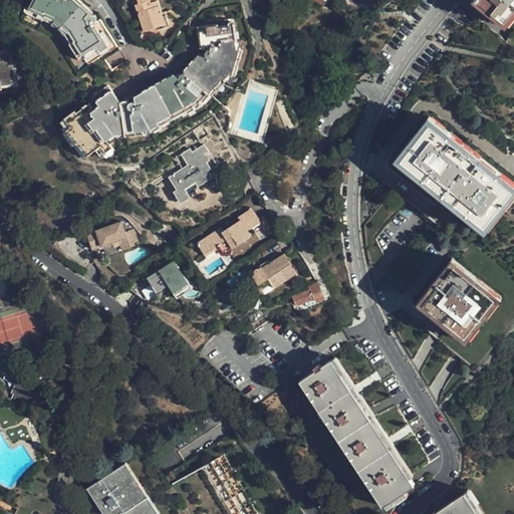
[(93,11),(79,0),(32,0),(27,11),(56,25),(69,31),(75,39),(73,41),(84,56),(87,53),(95,64),(108,55),(106,51),(117,42),(103,21),(99,24),(98,23),(99,20),(100,19),(99,17),(97,16),(91,17),(89,15),(93,11)]
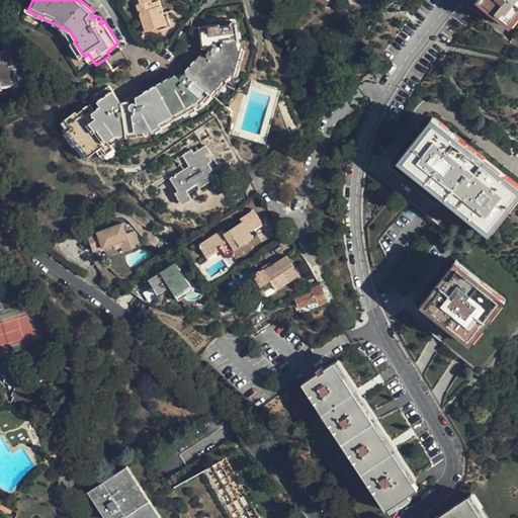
[(166,24),(159,0),(152,0),(151,0),(140,0),(142,4),(137,5),(146,31),(166,24)]
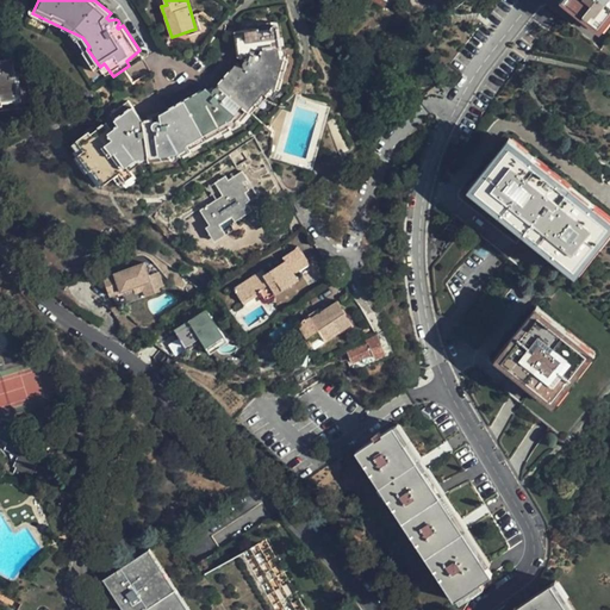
[(609,0),(568,0),(609,32),(609,0)]
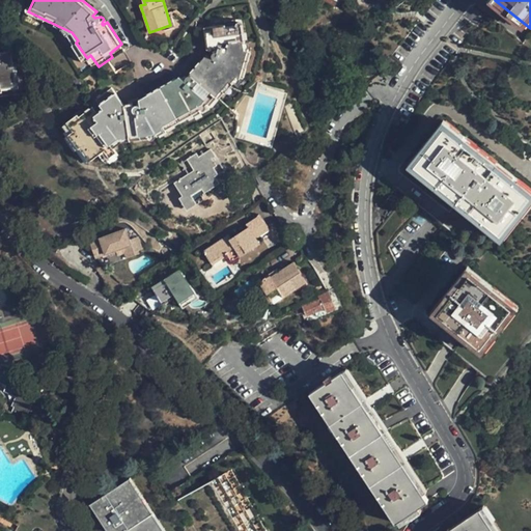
[(163,127),(192,109),(201,101),(207,106),(228,82),(231,83),(238,76),(241,77),(269,45),(267,42),(264,33),(260,33),(259,18),(245,21),(244,18),(223,21),(224,26),(202,30),(205,50),(214,51),(215,51),(212,54),(211,55),(211,58),(212,60),(202,59),(188,74),(187,75),(184,76),(182,78),(182,81),(178,77),(141,98),(144,107),(143,106),(141,105),(138,104),(135,107),(134,105),(124,107),(113,86),(90,100),(93,106),(79,115),(78,113),(71,117),(72,119),(71,124),(75,132),(71,134),(79,148),(83,146),(91,160),(100,154),(104,161),(108,161),(116,155),(110,144),(119,139),(120,139),(122,140),(123,142),(148,136),(147,134),(155,132),(156,134),(165,130),(163,127)]
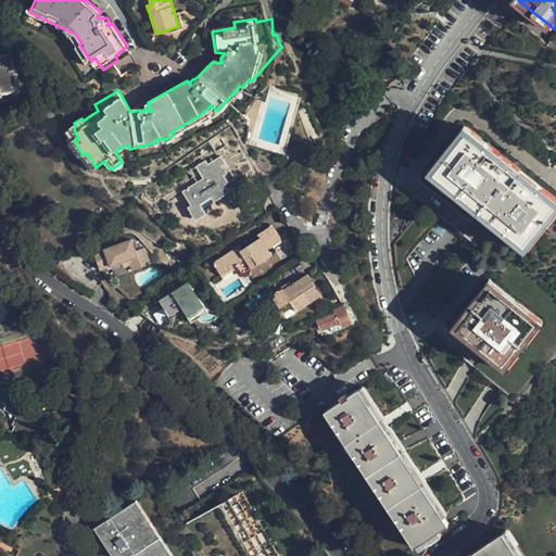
[(0,96),(16,93),(10,54),(0,55),(0,96)]
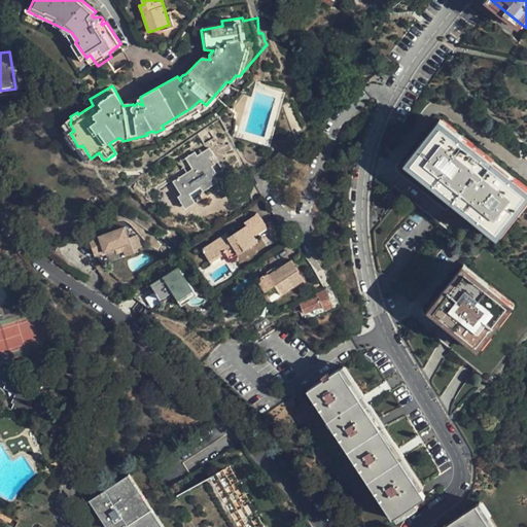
[(526,224),(526,184),(444,119),(424,148),(408,169),(465,210),(512,244),(526,224)]
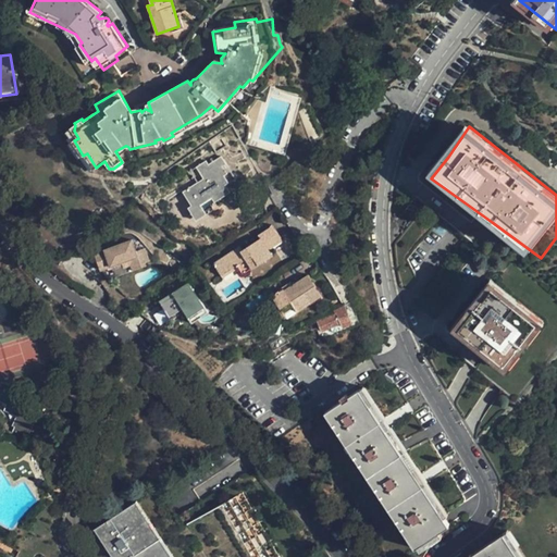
[(235,178),(222,157),(208,164),(206,161),(195,168),(202,180),(183,193),(190,206),(188,208),(197,221),(207,214),(203,209),(230,193),(225,186),(235,178)]
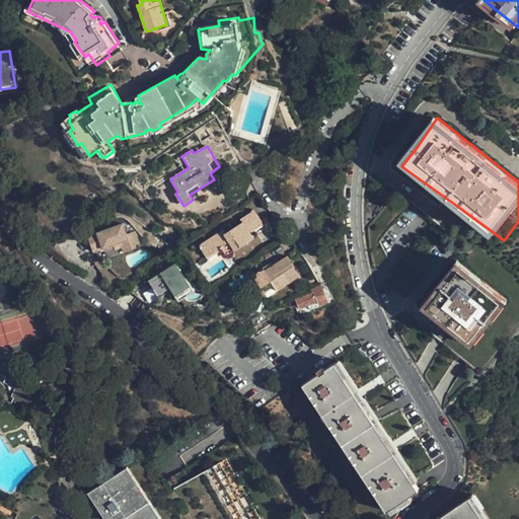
[(240,223),(248,233),(261,224),(251,211),(239,219),(240,223)]
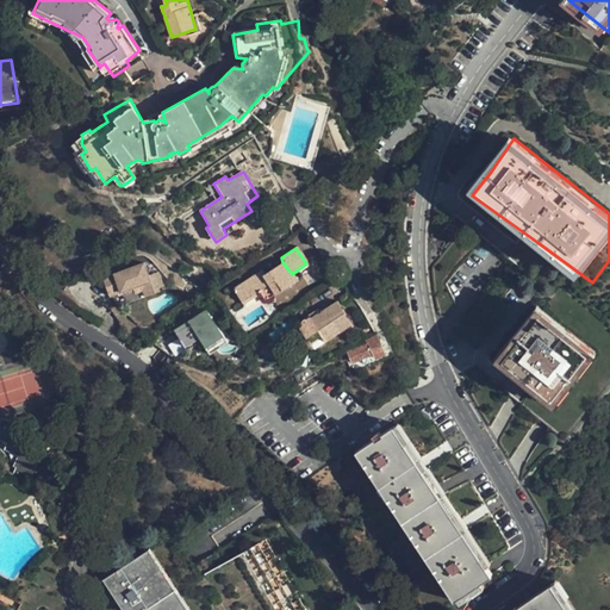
[(296,280),(292,274),(282,262),(278,265),(265,274),(257,280),(254,275),(234,290),(242,303),(259,291),(266,302),(296,280)]
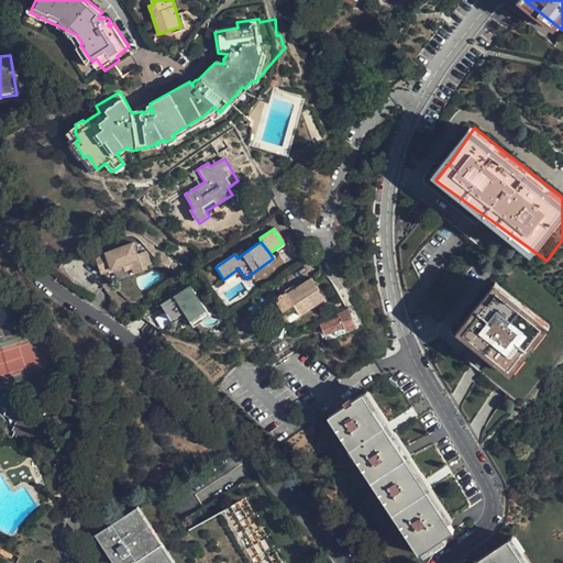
[(121,269),(121,271),(133,267),(135,275),(146,272),(141,253),(135,254),(133,244),(94,255),(99,275),(121,269)]
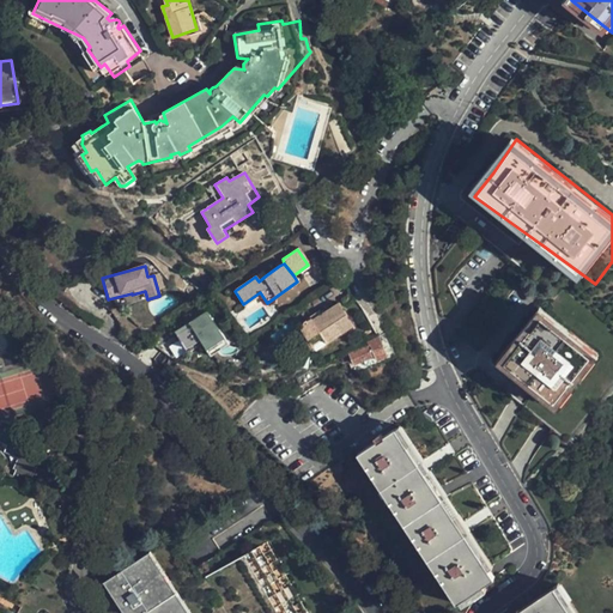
[(339,302),(321,314),(311,320),(310,319),(301,326),(314,345),(325,337),(327,341),(353,322),(339,302)]
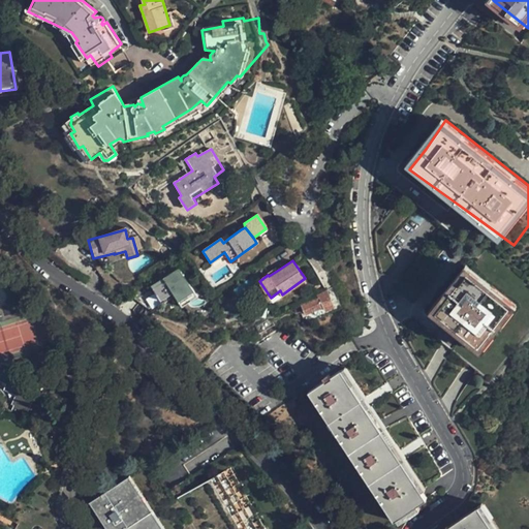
[(525,315),(508,301),(500,286),(477,272),(470,267),(463,275),(432,307),(439,311),(439,318),(463,336),(472,343),(491,355),(525,315)]
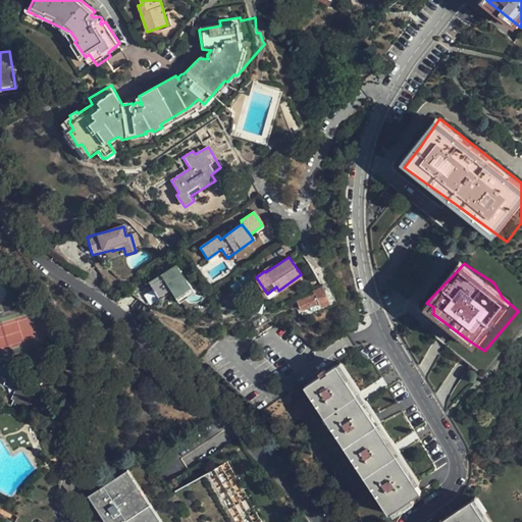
[(176,264),(160,276),(167,286),(169,290),(180,305),(198,293),(176,264)]
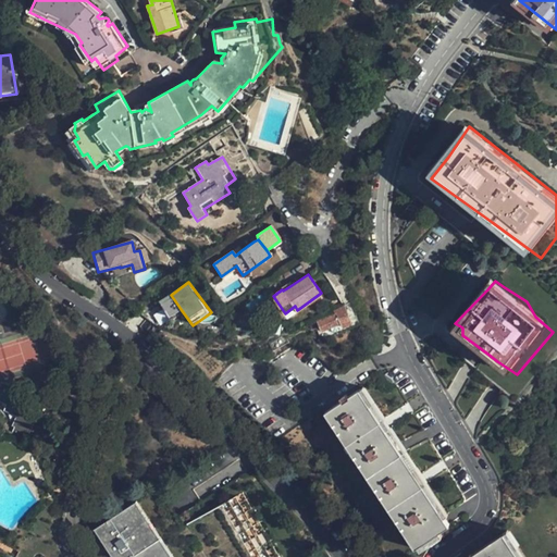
[(283,291),(292,285),(291,282),(282,288),(282,289),(283,291)]
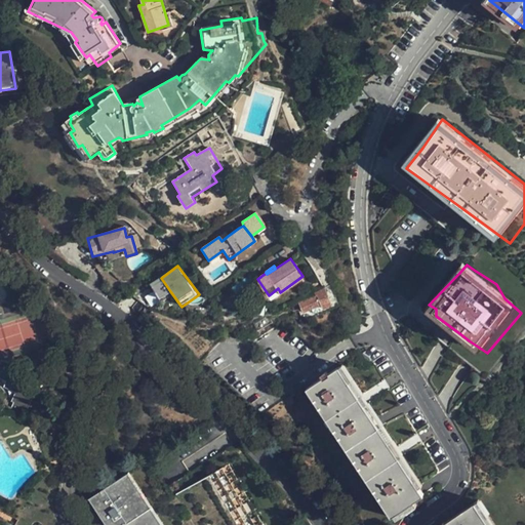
[(161,278),(151,285),(160,300),(171,294),(170,291),(168,288),(161,278)]
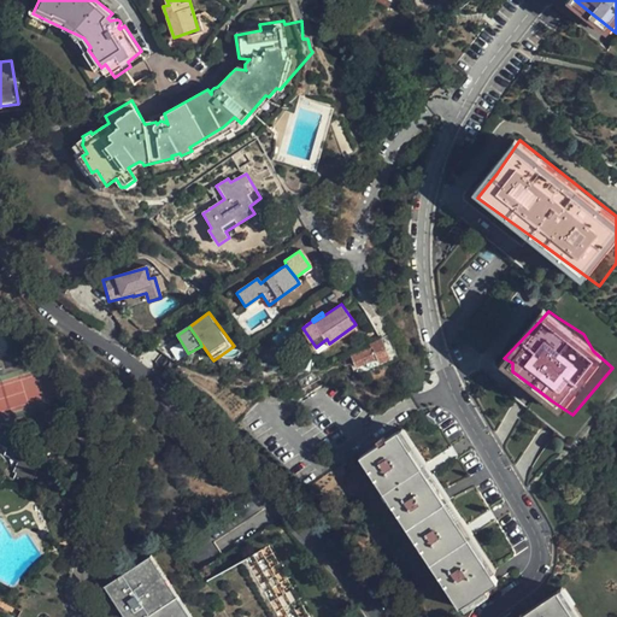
[(389,358),(381,339),(370,344),(372,347),(353,354),(356,362),(358,366),(377,358),(380,362),(389,358)]
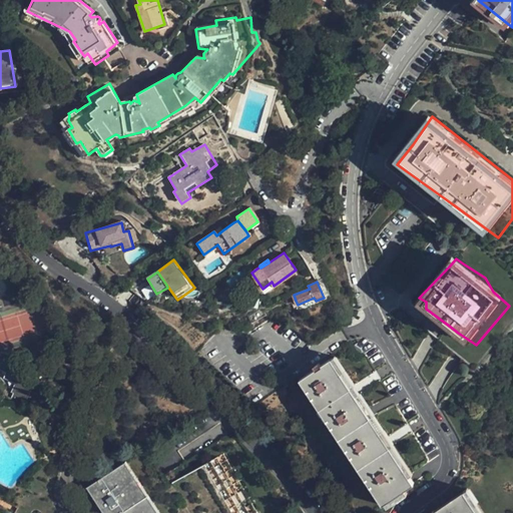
[(292,293),(284,297),(287,305),(296,301),(294,295),(292,293)]
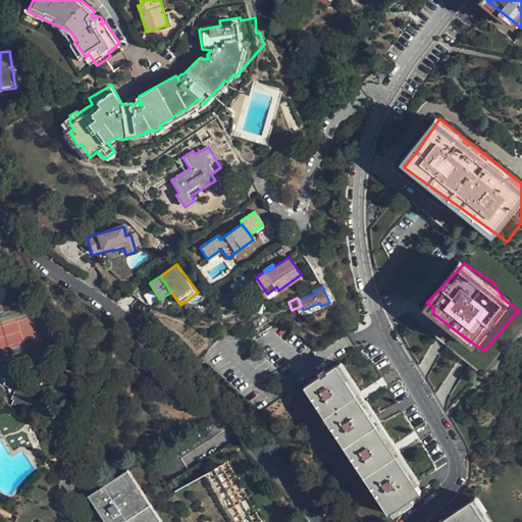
[(12,401),(10,408),(23,415),(34,389),(20,384),(23,377),(10,371),(13,363),(1,359),(0,360),(0,375),(7,379),(4,385),(15,390),(10,399),(12,401)]
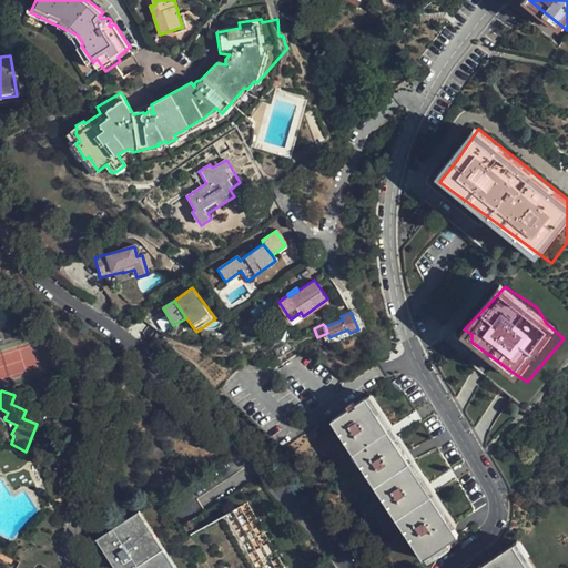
[(468,538),(373,402),(331,423),(334,425),(429,560),(468,538)]
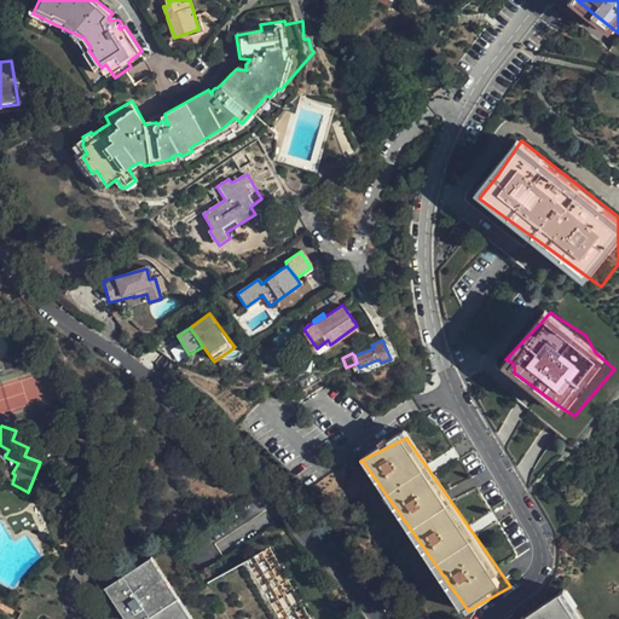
[(313,618),(270,545),(206,584),(226,618),(313,618)]
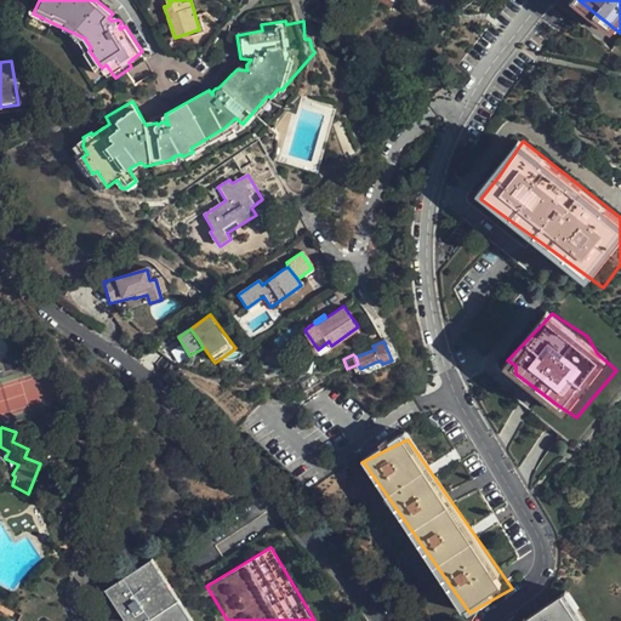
[(193,620),(153,559),(104,591),(123,620),(193,620)]
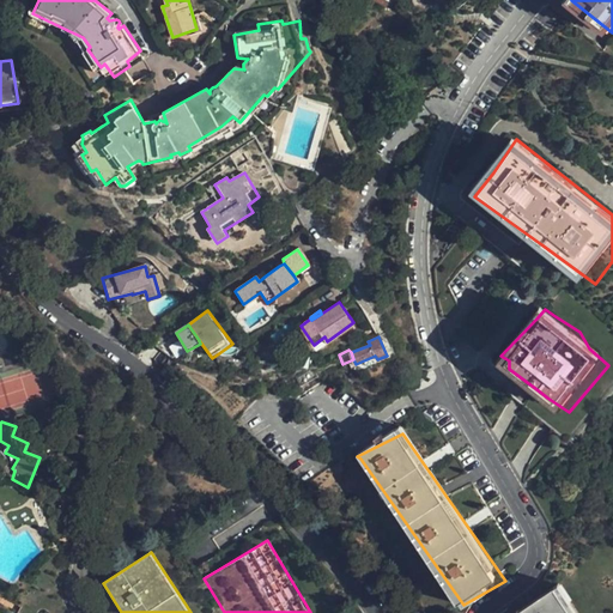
[(593,612),(569,576),(553,586),(571,612),(593,612)]
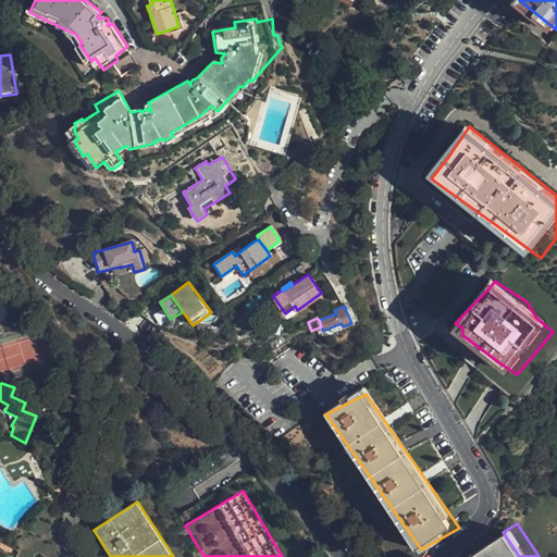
[(519,556),(503,532),(471,554),(473,556),(519,556)]
